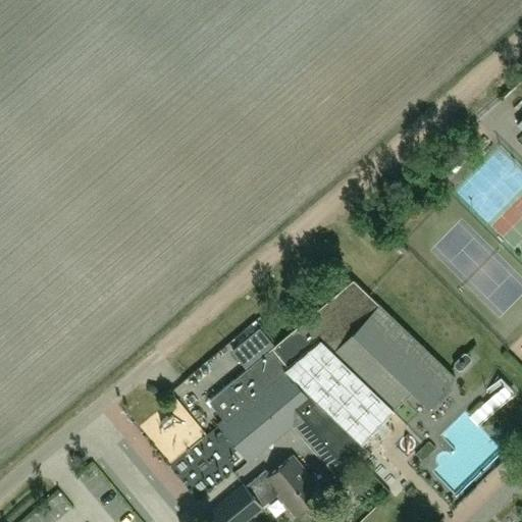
[(521,170),(502,150),(460,192),(510,242),(521,228),(521,170)]
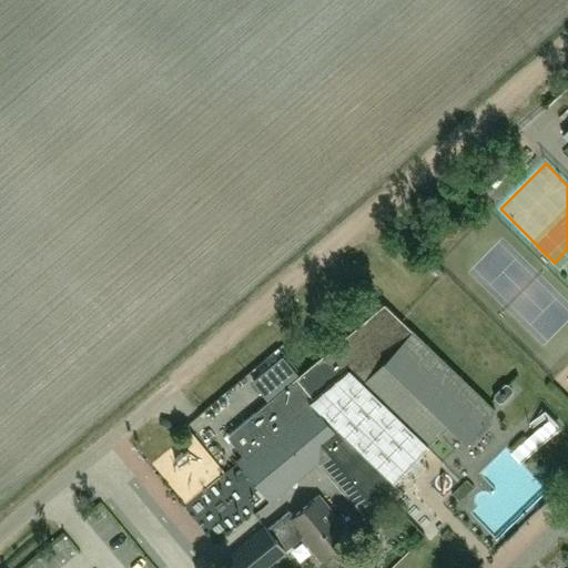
[(361,513),(383,493),(383,492),(428,444),(447,425),(465,440),(495,409),(383,304),(300,375),(269,401),(227,435),(245,455),(237,462),(271,501),(317,462),(361,513)]
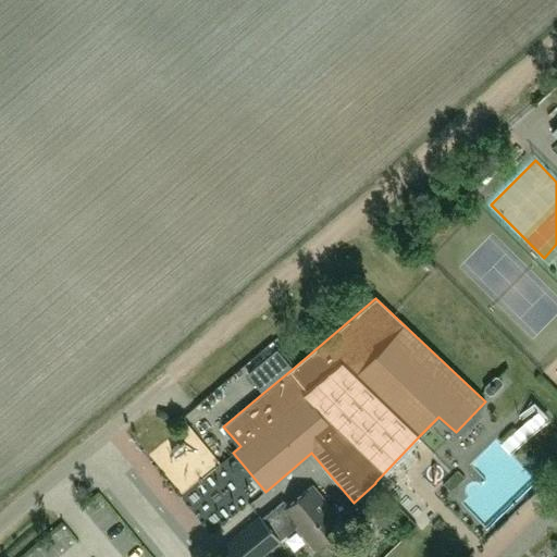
[(248,375),(263,393),(294,368),(279,349),(248,375)]
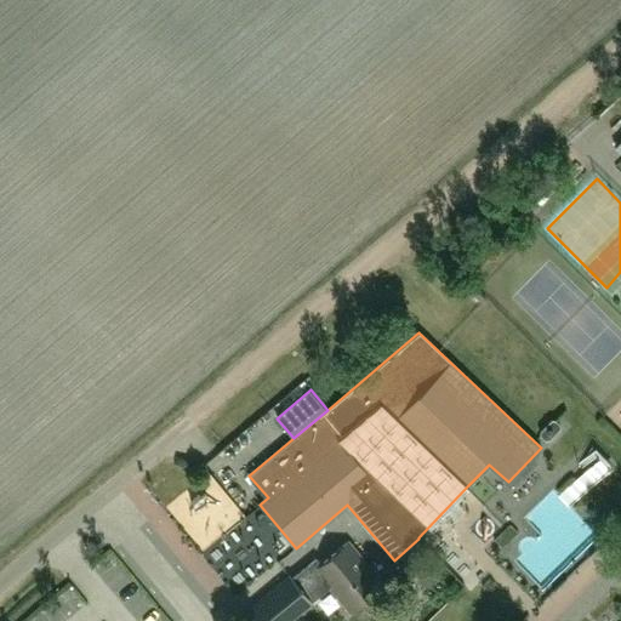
[(560,425),(556,420),(552,420),(541,431),(541,434),(546,439),(550,439),(560,428),(560,425)]
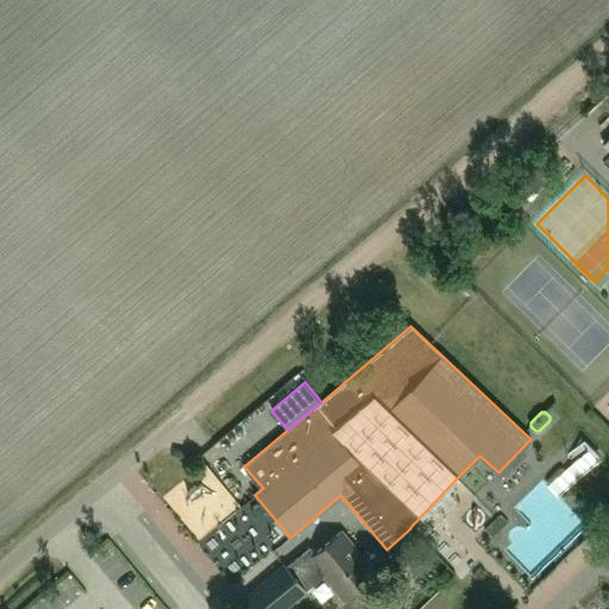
[(275,550),(286,539),(275,527),(263,538),(275,550)]
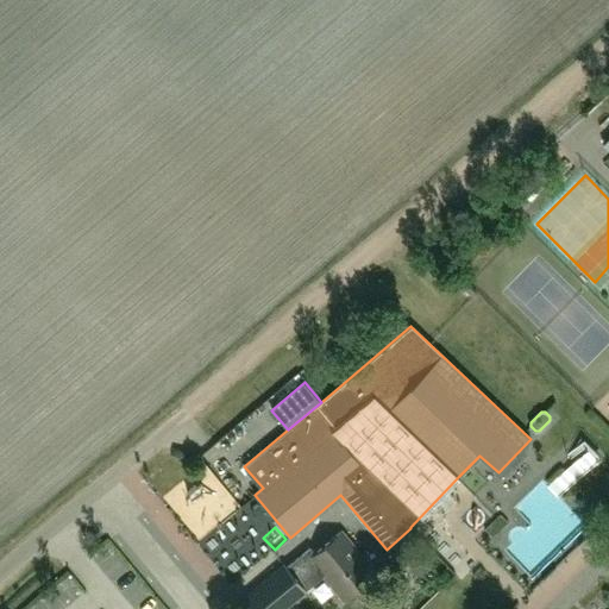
[(227,557),(238,540),(223,531),(212,546),(227,557)]
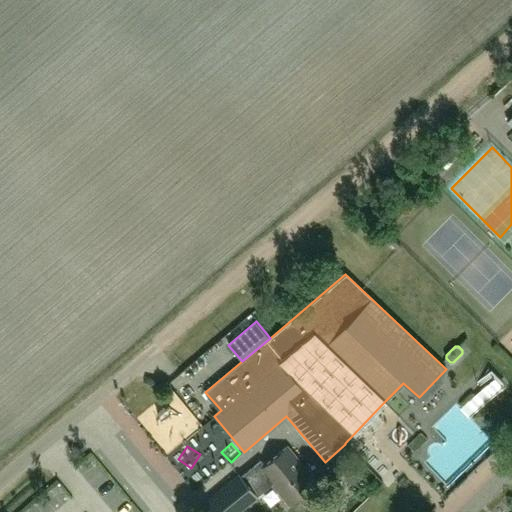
[(204,505),(210,511),(238,511),(256,497),(255,495),(270,482),(289,505),(316,482),(286,447),(264,465),(260,461),(240,478),(239,476),(204,505)]
